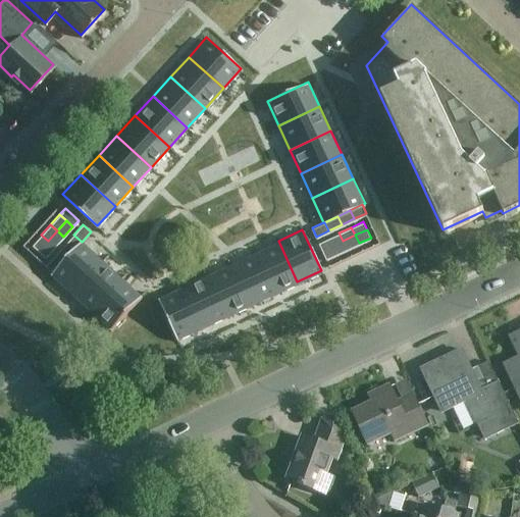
[(57,230),(48,241),(54,247),(63,237),(57,230)]
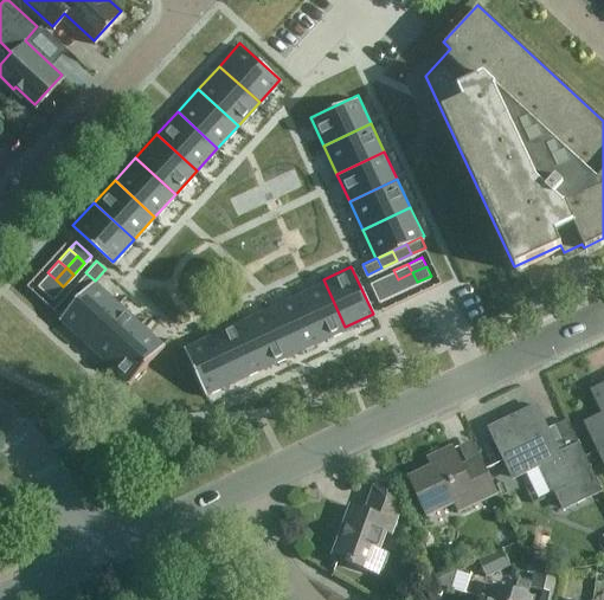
[(393,270),(379,277),(384,286),(398,279),(393,270)]
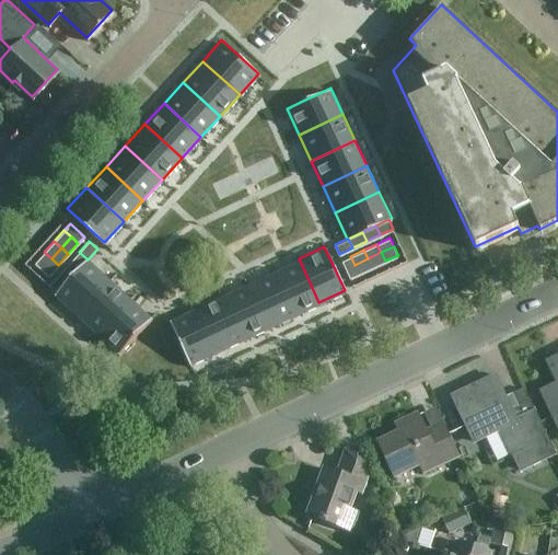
[(44,252),(34,263),(42,268),(51,258),(44,252)]
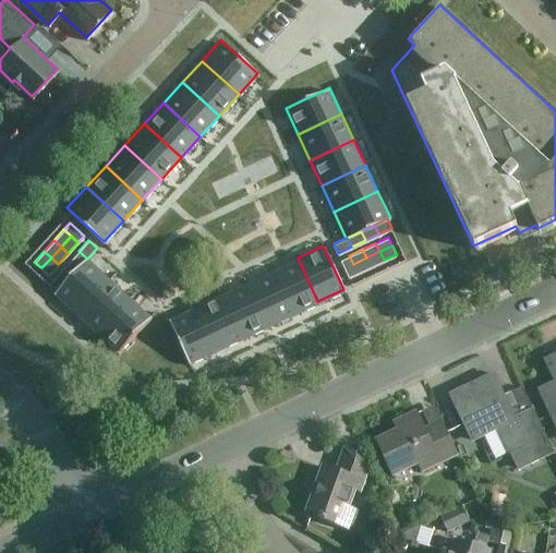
[(79,251),(69,262),(77,269),(84,262),(87,259),(79,251)]
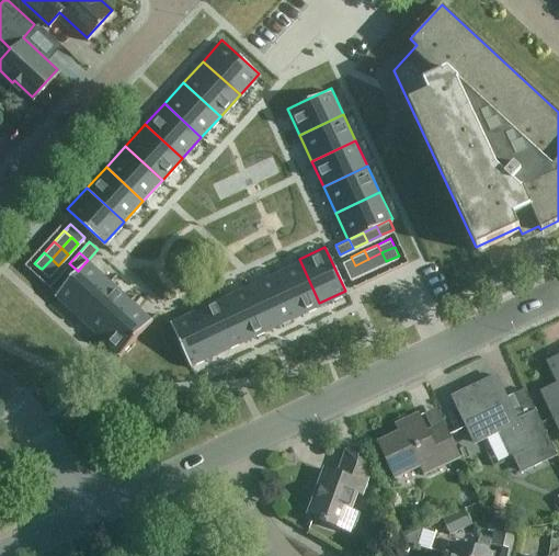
[(381,252),(368,259),(373,268),(386,261),(381,252)]
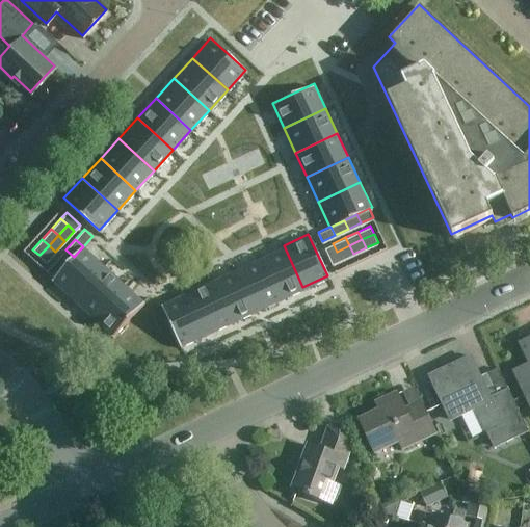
[(333,243),(324,247),(332,263),(340,259),(337,252),(333,243)]
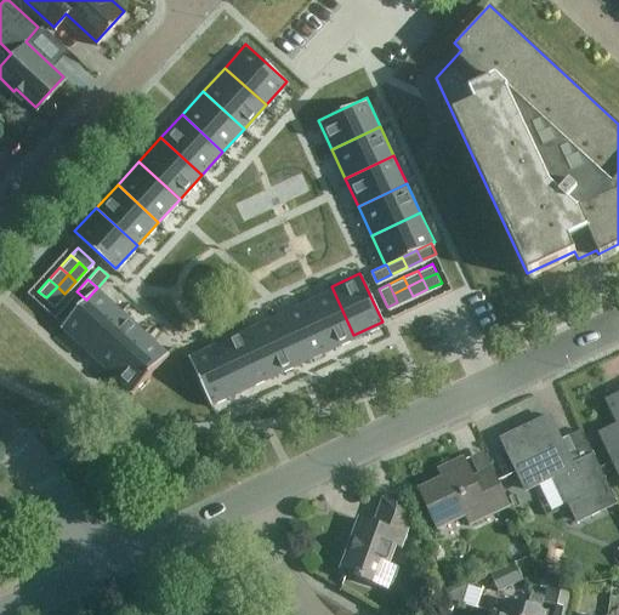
[(57,286),(46,297),(54,305),(64,294),(57,286)]
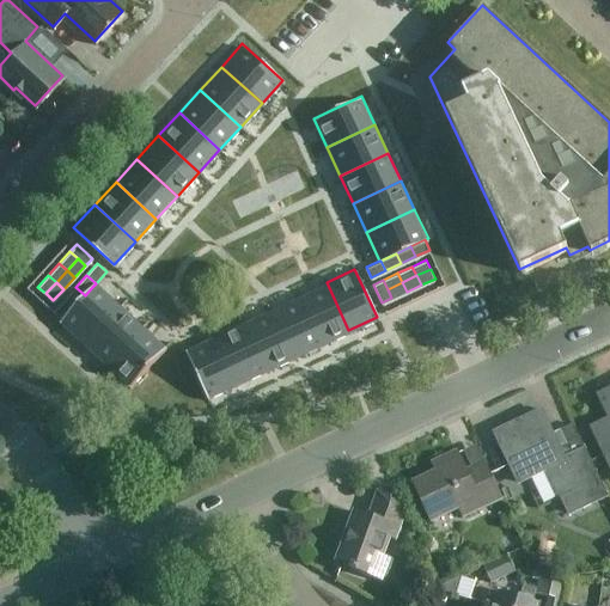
[(62,319),(60,323),(83,343),(120,303),(97,282),(96,283),(92,287),(85,295),(73,307),(62,319)]
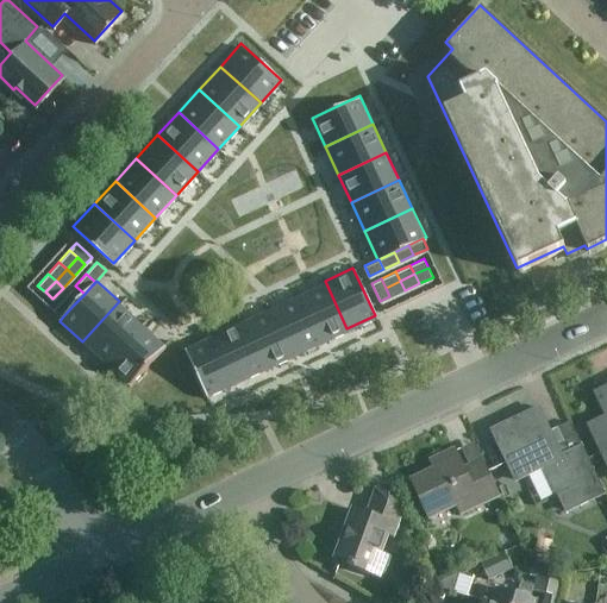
[(325,281),(296,294),(319,341),(346,328),(325,281)]
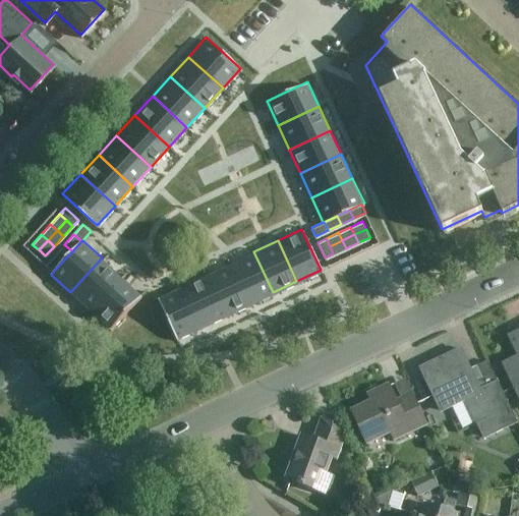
[(342,240),(330,246),(333,253),(346,248),(342,240)]
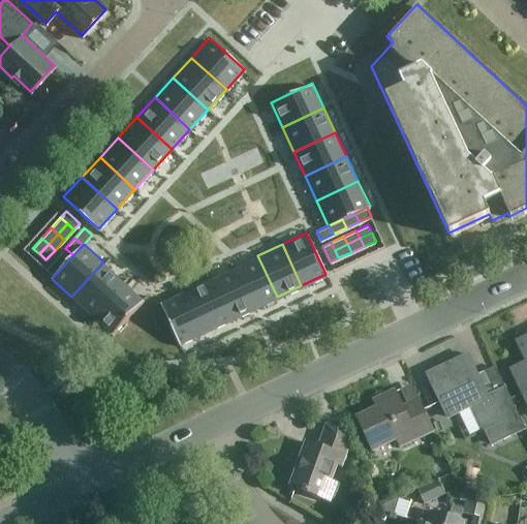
[(65,248),(56,258),(63,266),(73,255),(65,248)]
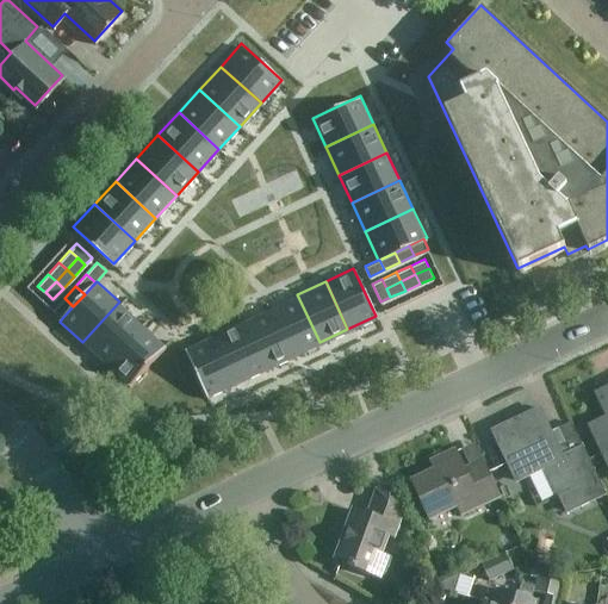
[(297,294),(270,307),(291,355),(320,342),(297,294)]
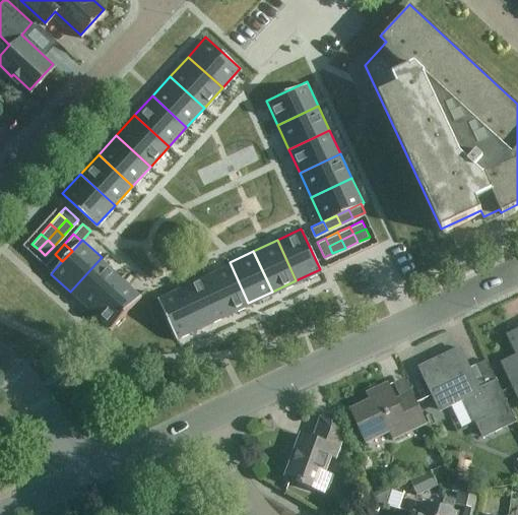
[(55,254),(45,264),(53,271),(62,261),(55,254)]
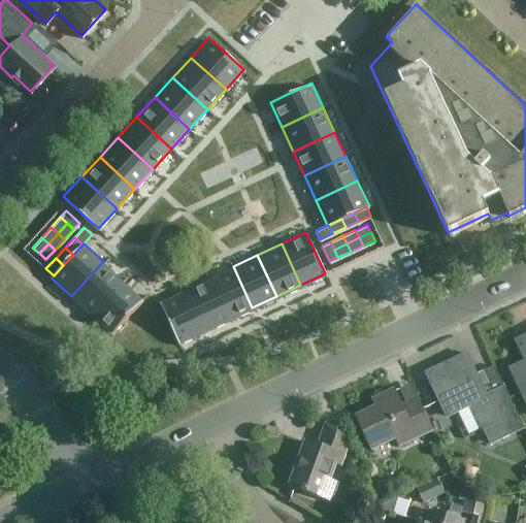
[(103,261),(71,296),(92,315),(124,280),(103,261)]
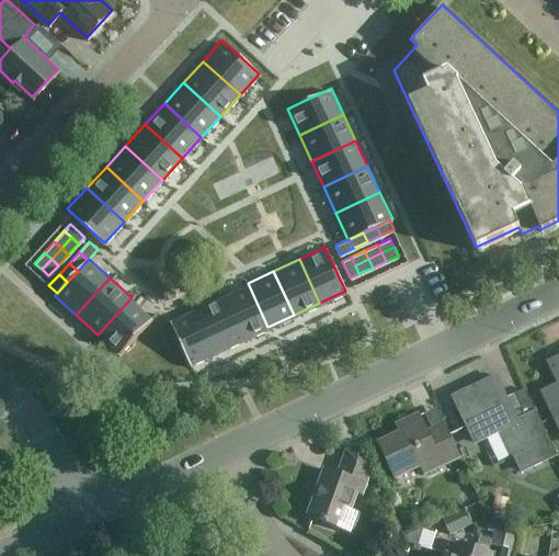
[(248,283),(221,295),(242,339),(267,327),(248,283)]
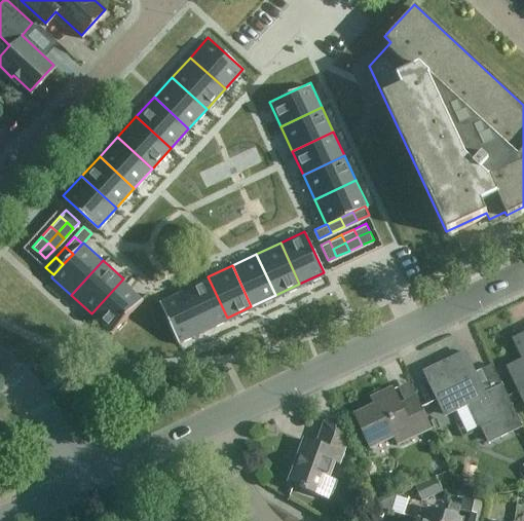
[(208,276),(184,288),(202,329),(227,318),(208,276)]
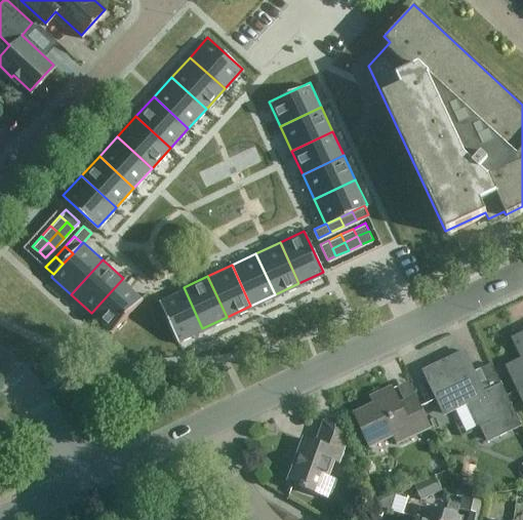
[(123,278),(91,313),(111,330),(143,295),(123,278)]
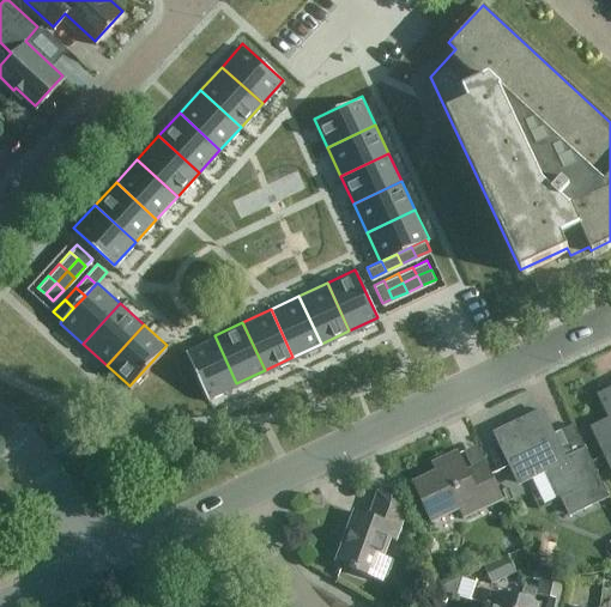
[(215,335),(186,348),(209,396),(236,383),(215,335)]
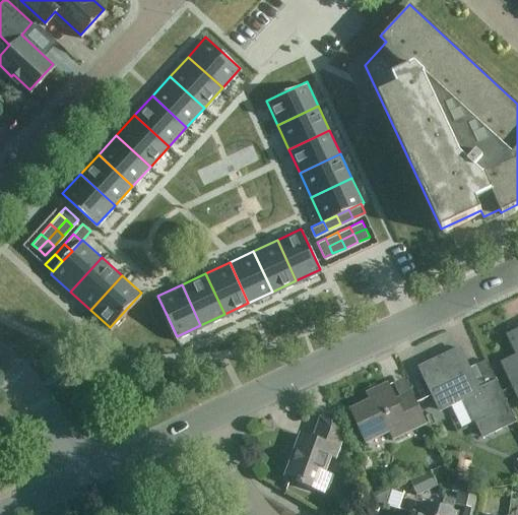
[(517,326),(517,327),(517,328),(517,327),(517,337),(511,341),(517,352),(502,361),(517,393),(517,326)]
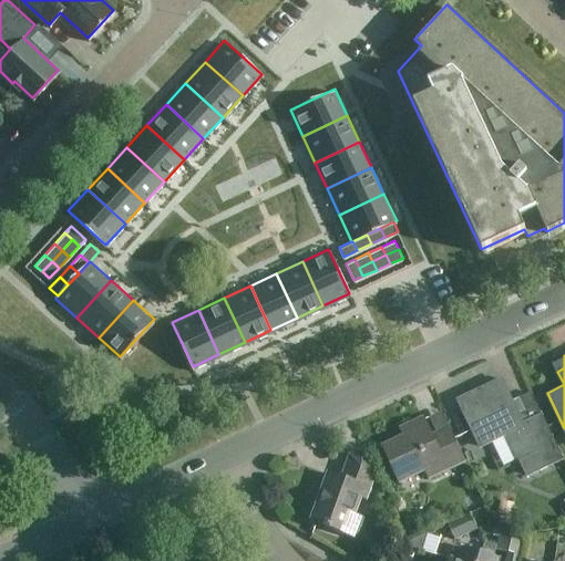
[(499,377),(459,397),(480,442),(490,437),(501,463),(519,454),(528,475),(564,458),(543,414),(541,409),(520,419),(499,377)]
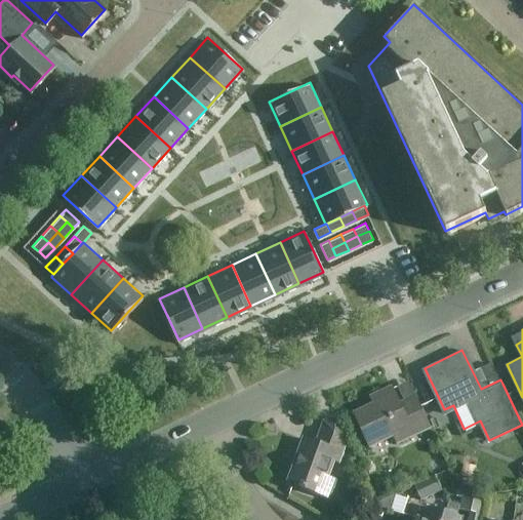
[(414,392),(398,400),(391,384),(369,394),(373,401),(353,410),(369,444),(393,433),(397,440),(430,425),(414,392)]
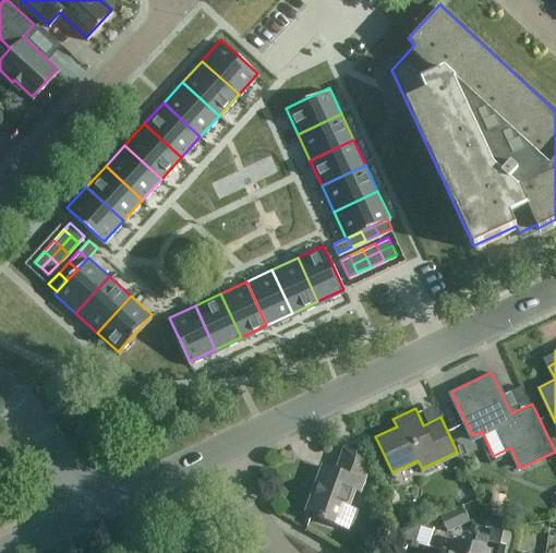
[(353,487),(358,489),(366,465),(355,441),(343,446),(335,468),(322,464),(305,508),(319,514),(318,517),(339,525),(353,487)]
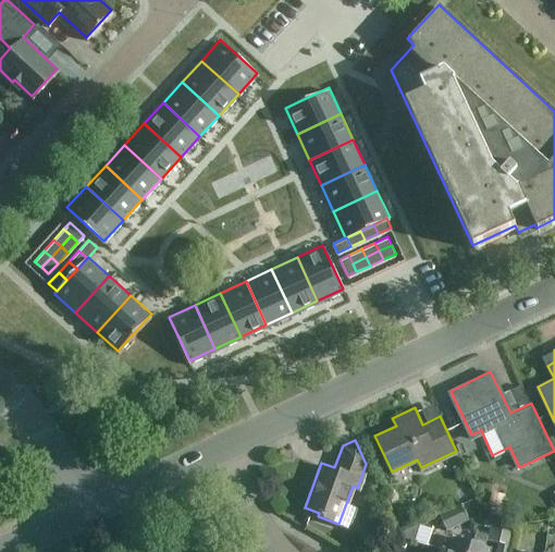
[(500,504),(505,487),(491,483),(486,501),(500,504)]
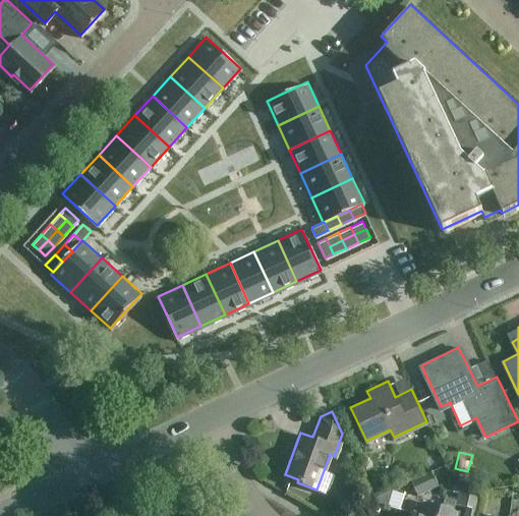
[(437,483),(430,468),(409,477),(416,493),(437,483)]
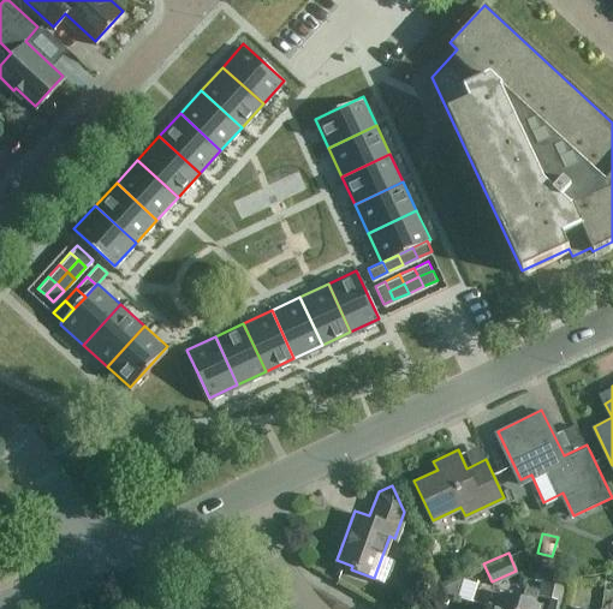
[(435,586),(456,592),(462,573),(435,586)]
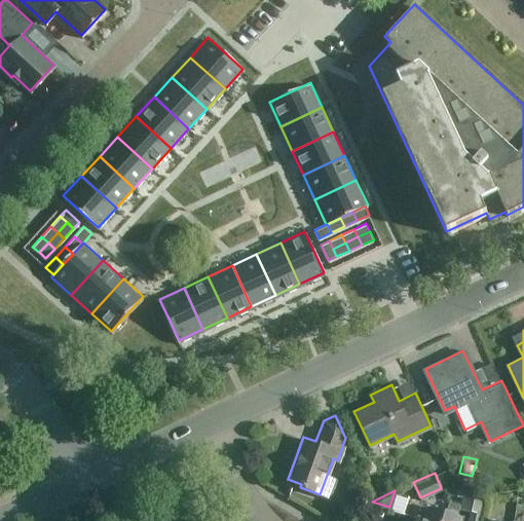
[(465,520),(479,520),(484,499),(461,493),(458,506),(470,509),(465,520)]
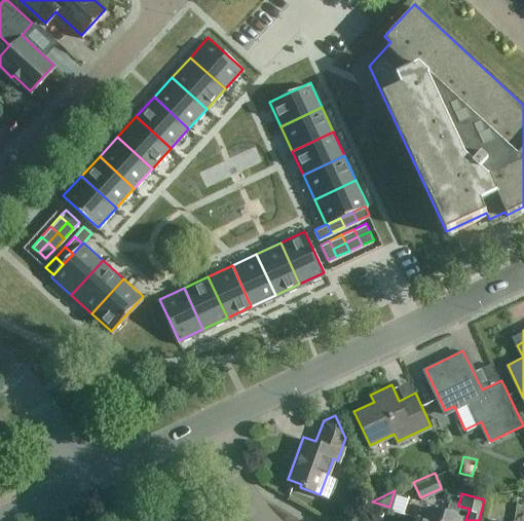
[(441,520),(445,511),(427,506),(423,518),(418,516),(416,520),(441,520)]
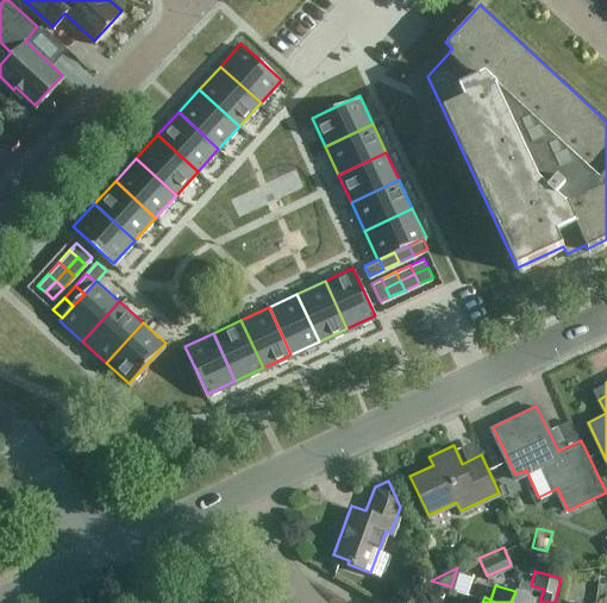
[(533,602),(536,597),(515,591),(511,602),(533,602)]
